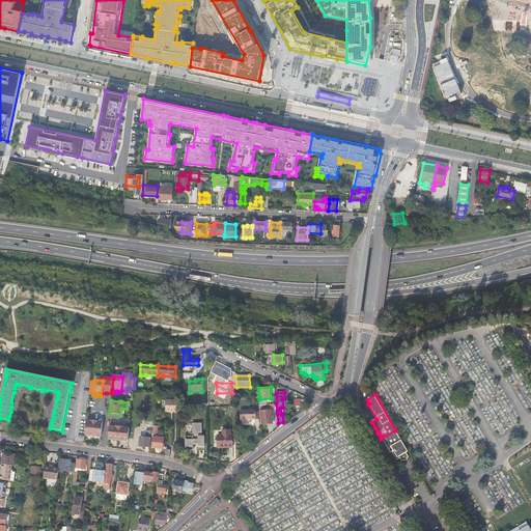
[(178,408),(178,400),(166,400),(166,412),(177,412),(178,408)]
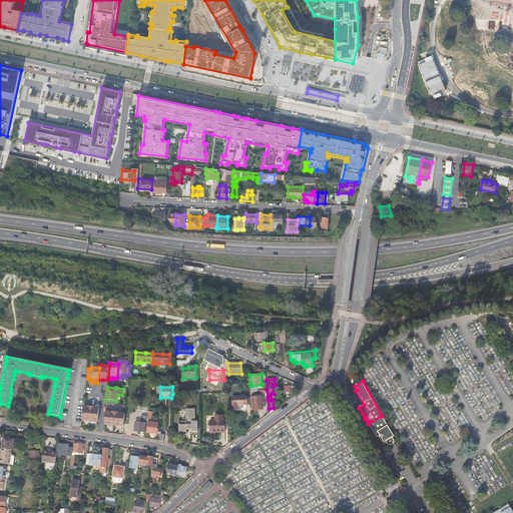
[(232,397),(232,408),(237,408),(237,406),(247,405),(247,397),(232,397)]
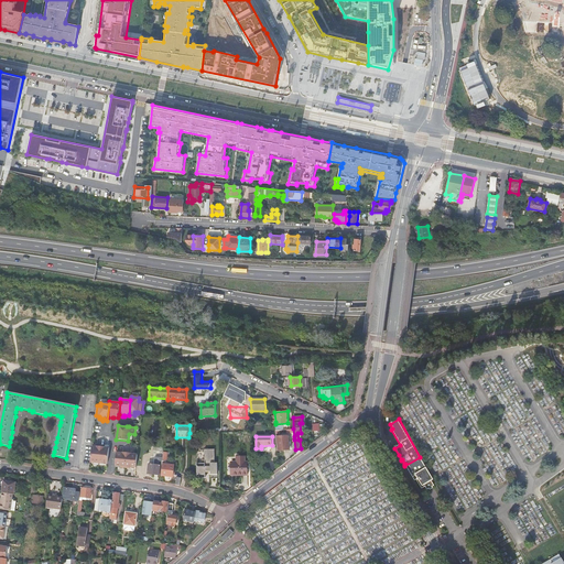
[(289,436),(277,437),(278,451),(290,449),(289,436)]
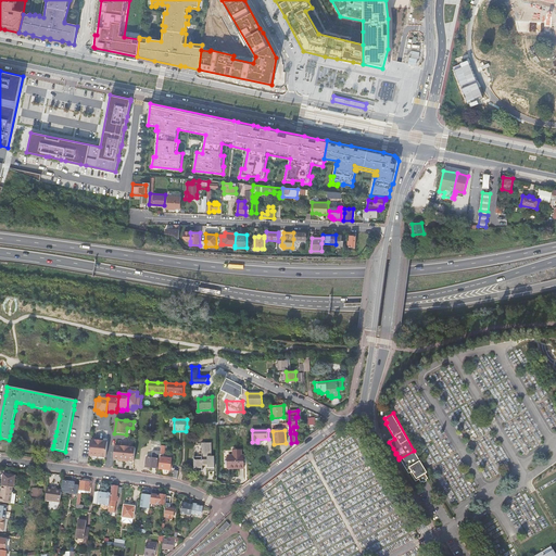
[(96,441),(91,441),(89,456),(98,457),(100,441),(96,440),(96,441)]
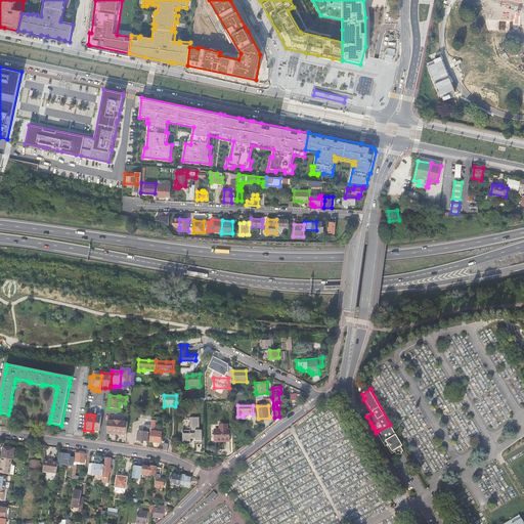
[(97,416),(94,416),(92,431),(100,431),(101,417),(97,417),(97,416)]
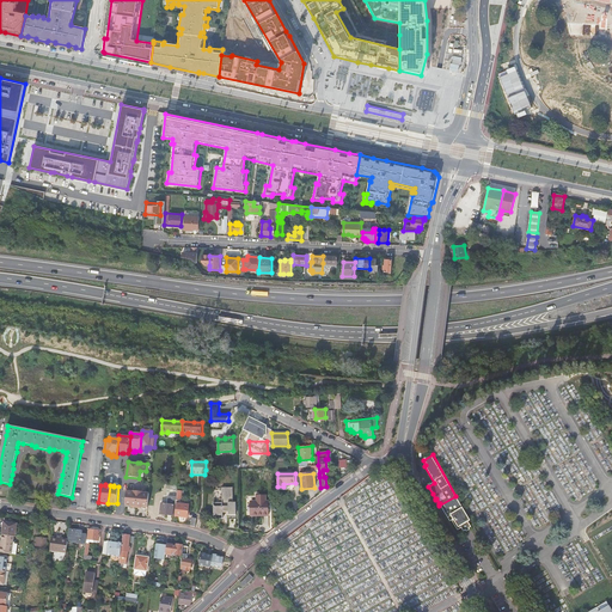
[(222,503),(214,503),(214,520),(224,520),(224,513),(228,513),(228,515),(237,515),(236,507),(233,507),(233,488),(222,489),(222,503)]
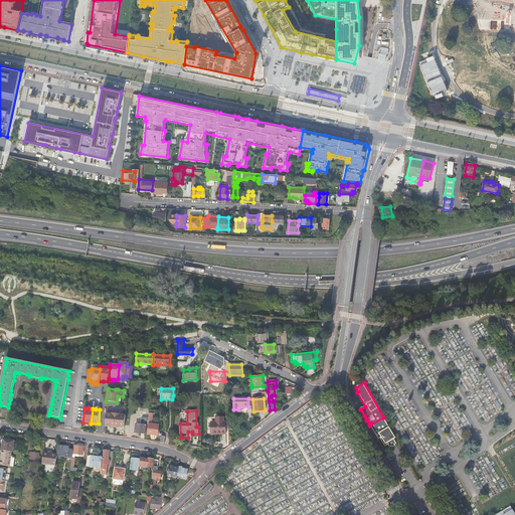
[(111,427),(115,427),(116,413),(113,413),(113,414),(108,413),(107,413),(106,425),(110,425),(111,427)]
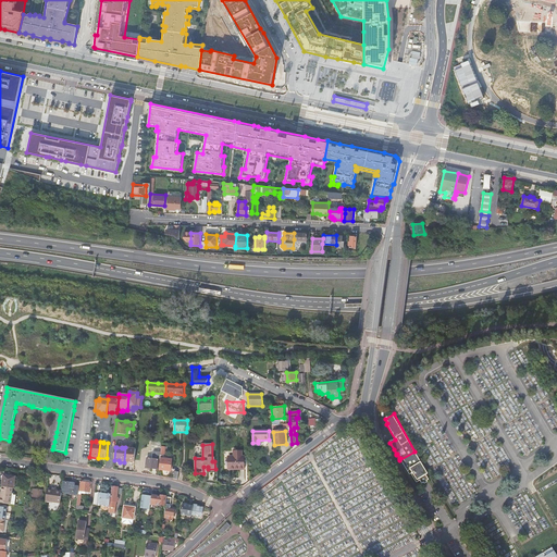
[(130,448),(125,447),(124,462),(128,462),(130,461),(135,462),(136,449),(135,449),(130,449),(130,448)]
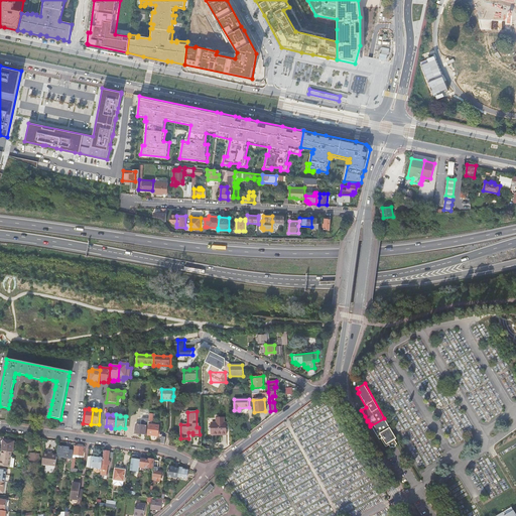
[(153,418),(149,417),(148,425),(149,425),(148,435),(158,436),(159,426),(152,425),(153,418)]
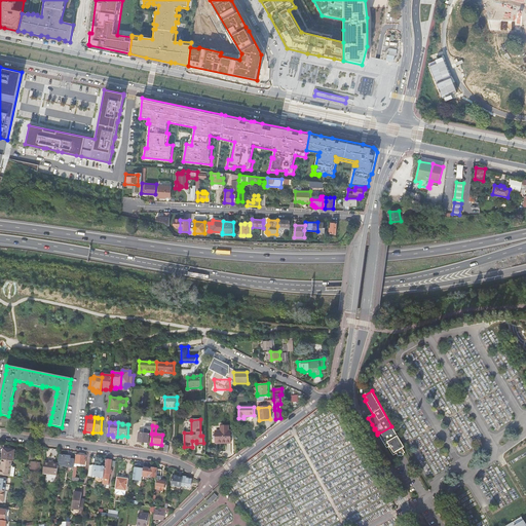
[(221,431),(217,431),(217,444),(230,443),(230,433),(228,433),(228,426),(221,426),(221,431)]
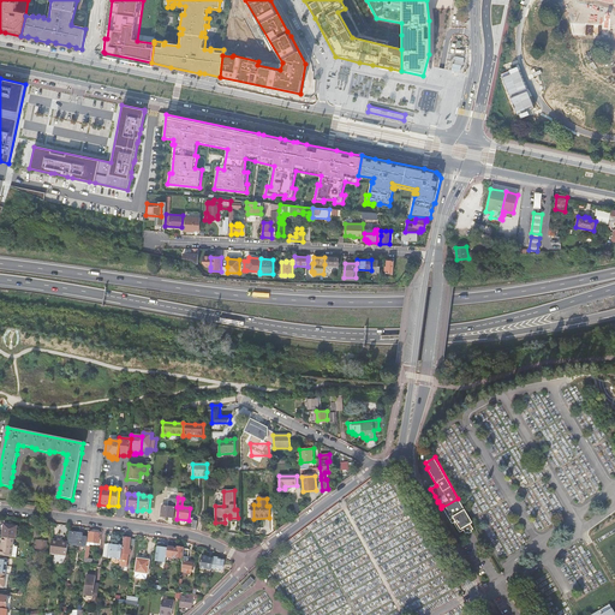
[(469,523),(472,520),(458,499),(441,508),(447,518),(448,517),(454,525),(457,524),(461,531),(465,529),(466,531),(467,530),(469,531),(471,530),(470,529),(472,527),(469,523)]
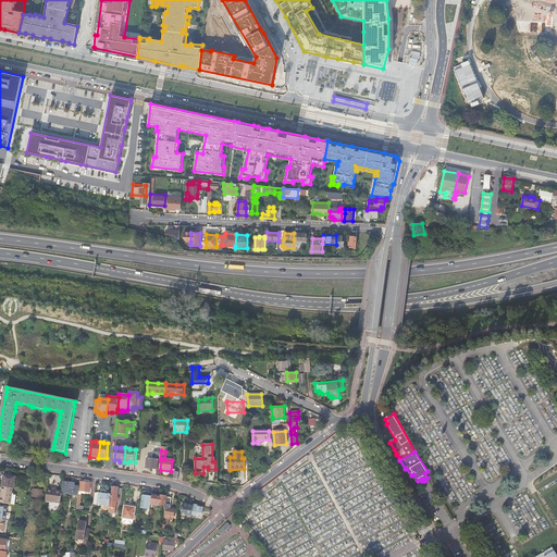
[(146,468),(159,470),(160,460),(158,460),(147,458),(146,460),(146,468)]
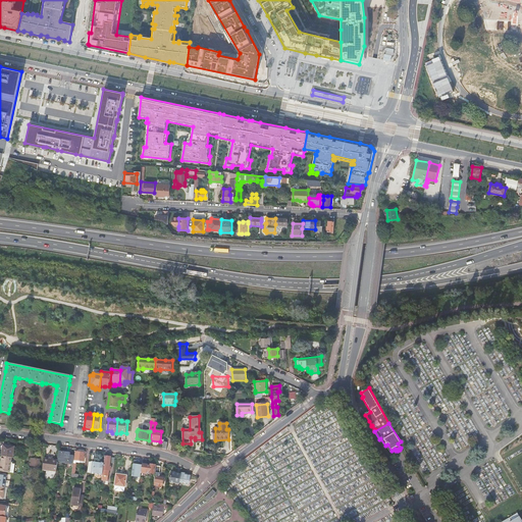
[(2,457),(3,457),(12,458),(13,458),(14,447),(3,446),(2,457)]
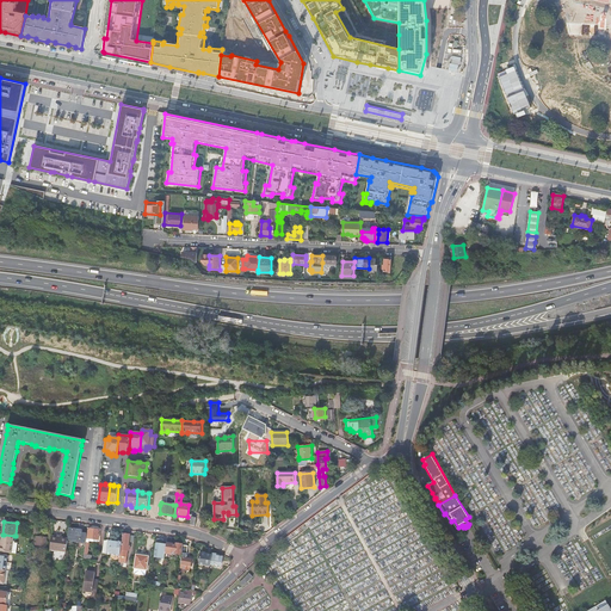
[(69,529),(68,538),(68,541),(86,543),(86,538),(87,534),(82,534),(82,530),(69,529)]
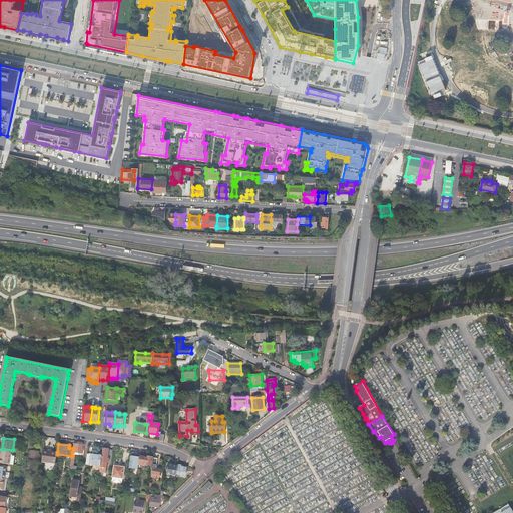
[(74,444),(73,452),(77,453),(77,454),(79,454),(80,453),(82,453),(83,445),(74,444)]
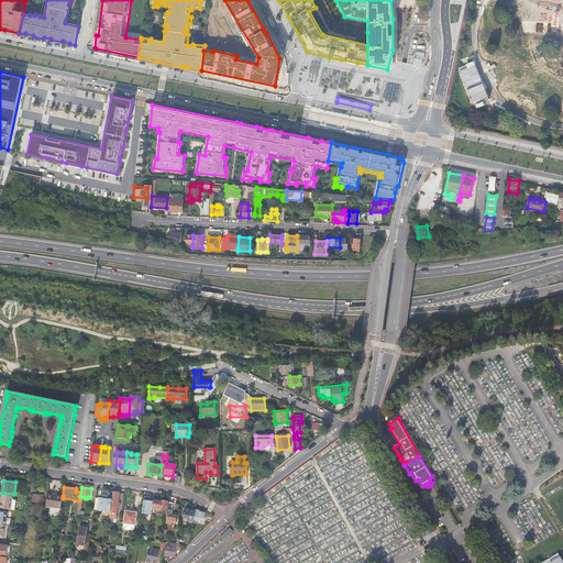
[(113,492),(110,518),(117,518),(118,507),(120,507),(120,503),(119,503),(120,493),(113,492)]
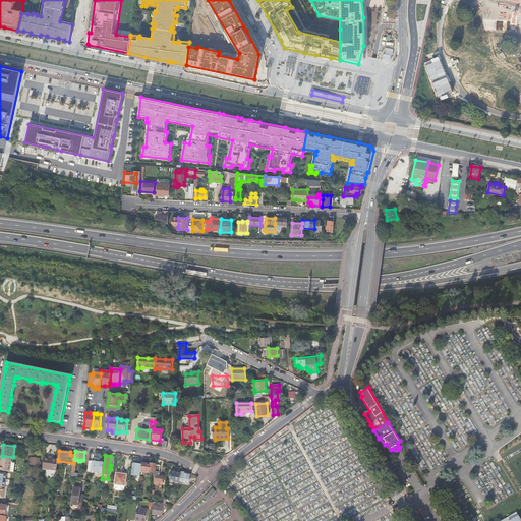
[(3,456),(0,470),(10,472),(11,463),(12,457),(3,456)]
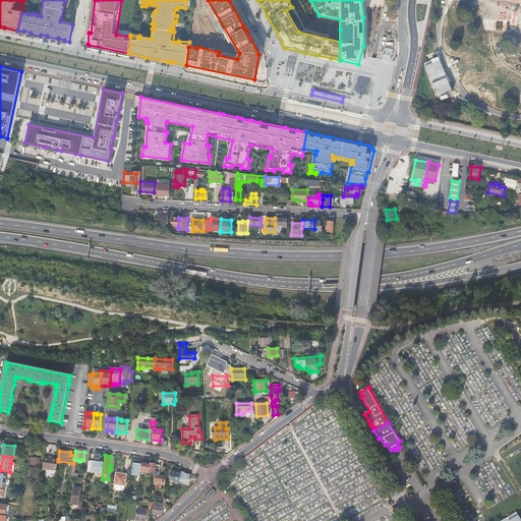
[(31,457),(30,465),(39,466),(40,458),(31,457)]
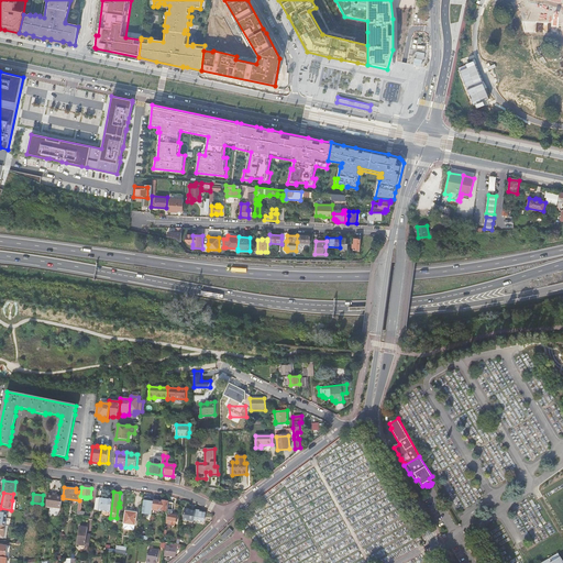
[(63,496),(47,494),(46,506),(51,507),(62,508),(63,498),(63,496)]
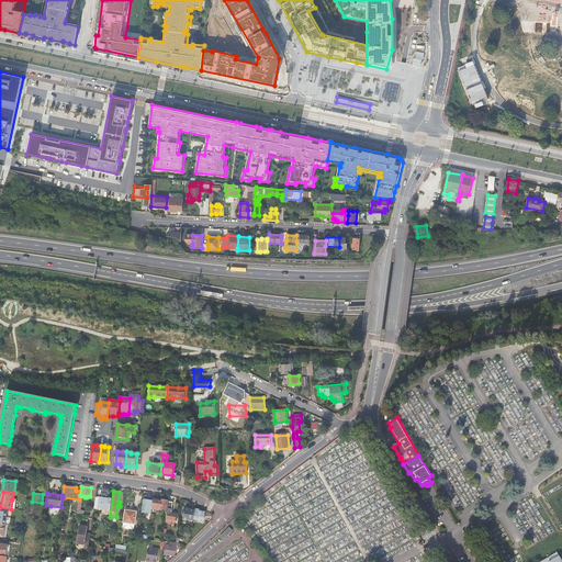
[(144,499),(143,507),(152,508),(154,501),(149,501),(150,496),(145,495),(145,499),(144,499)]
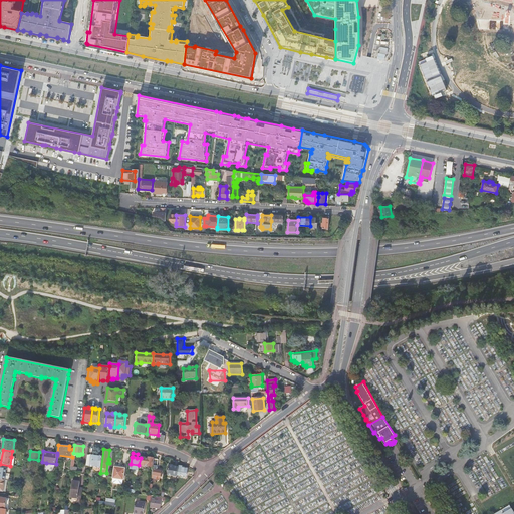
[(93,455),(87,455),(86,465),(91,466),(91,467),(100,468),(102,456),(93,455)]
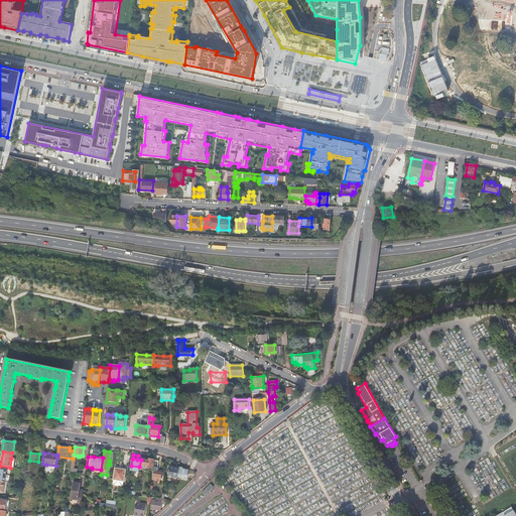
[(141,460),(139,467),(139,468),(145,468),(146,469),(147,469),(148,468),(152,468),(154,460),(149,459),(149,460),(146,460),(141,459),(141,460)]
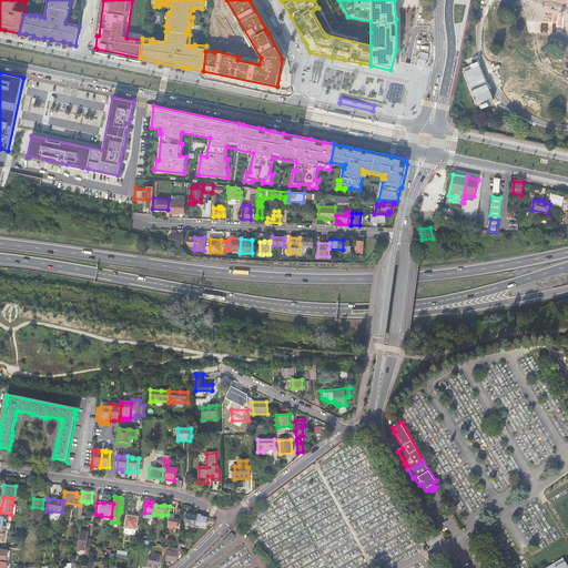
[(175,507),(170,507),(168,524),(166,527),(170,528),(175,529),(175,525),(178,526),(178,519),(173,519),(175,507)]
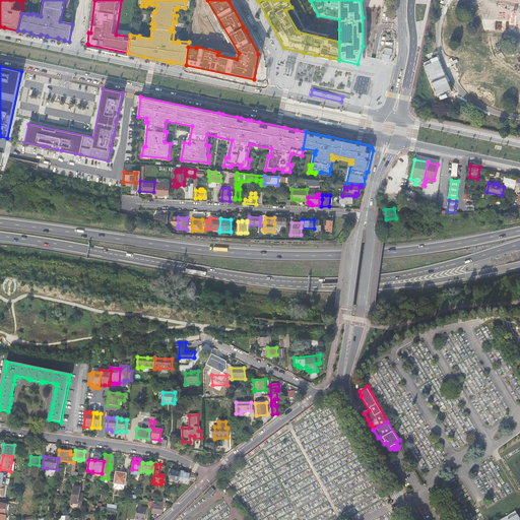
[(121,484),(123,470),(116,470),(114,483),(121,484)]
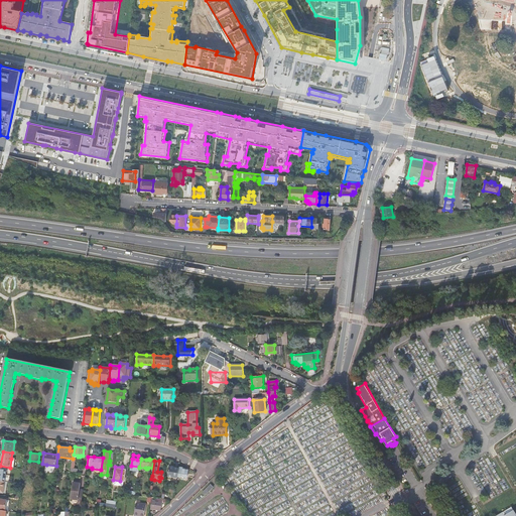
[(168,477),(177,479),(177,477),(179,469),(170,467),(168,477)]
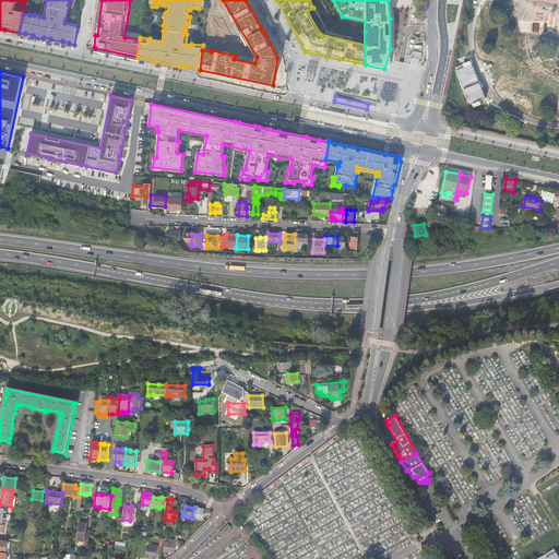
[(491,536),(503,530),(499,521),(487,527),(491,536)]
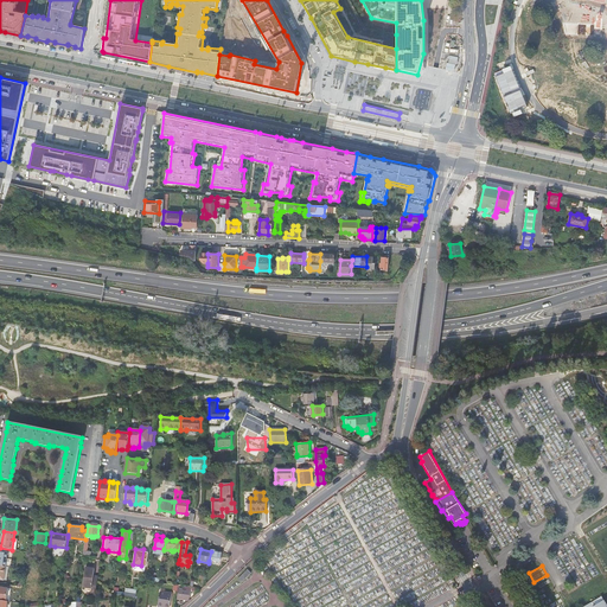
[(91,595),(96,595),(97,581),(93,580),(93,579),(94,569),(85,568),(83,588),(91,589),(91,595)]
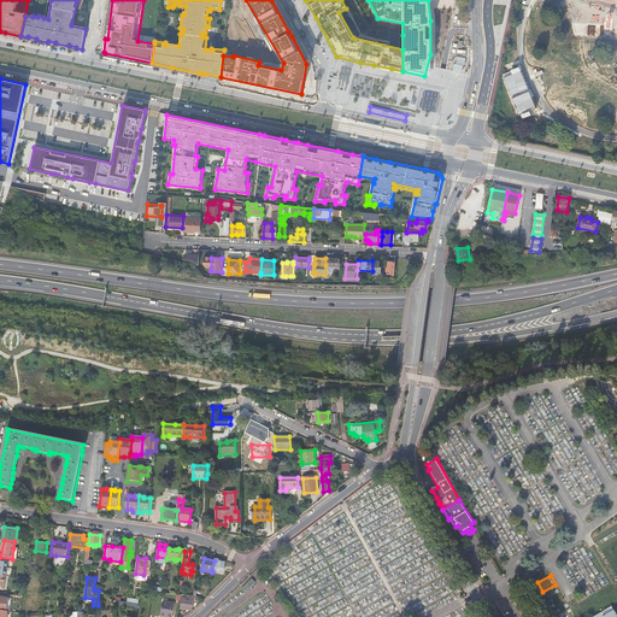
[(246,591),(256,582),(253,579),(242,587),(246,591)]
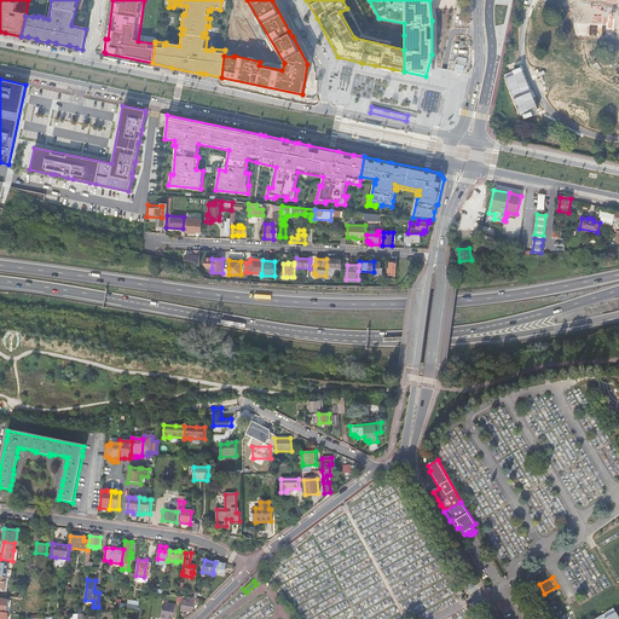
[(183,600),(180,611),(194,613),(195,602),(183,600)]
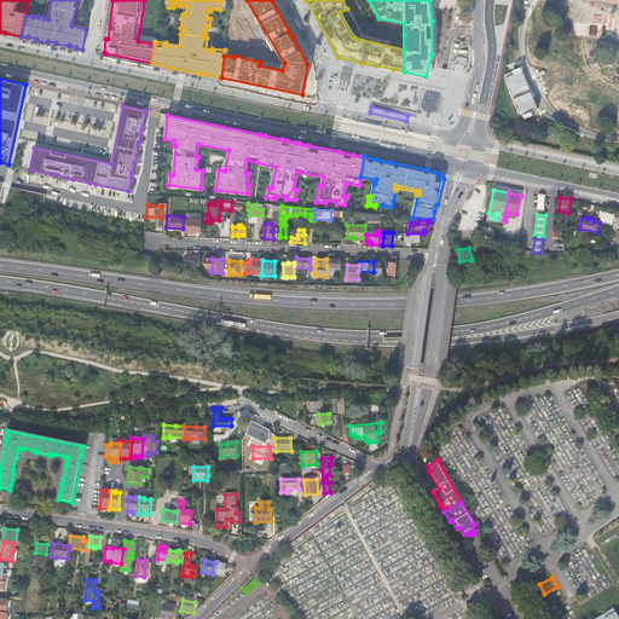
[(175,605),(163,603),(162,617),(167,618),(174,618),(175,605)]
